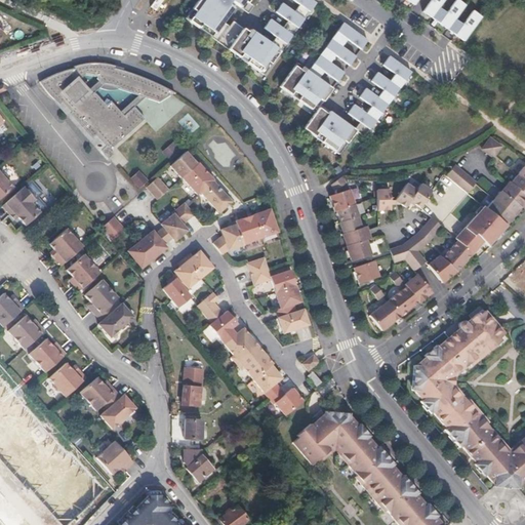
[(271,65),(316,3),(311,0),(292,0),(299,5),(294,12),(282,3),(275,12),(287,22),(282,29),(270,19),(264,29),(276,38),(271,45),(250,30),(248,33),(233,22),(230,27),(224,23),(236,5),(248,13),(253,6),(248,2),(249,0),(198,0),(186,18),(259,72),(267,62),(271,65)]
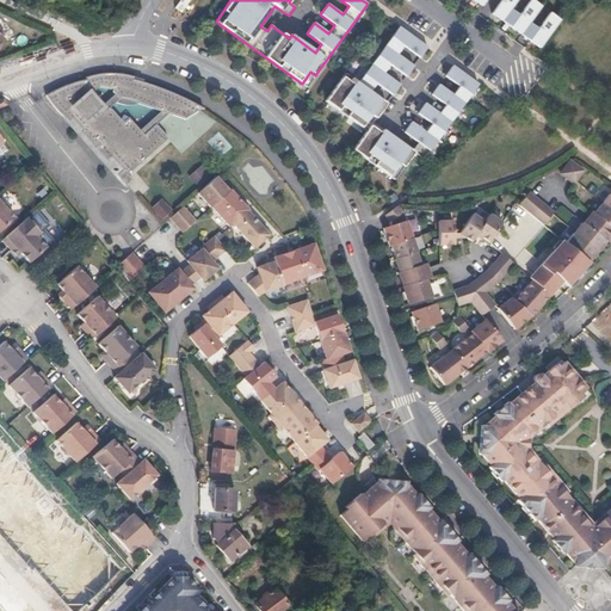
[(511,10),(517,0),(501,0),(492,13),(503,22),(511,10)]
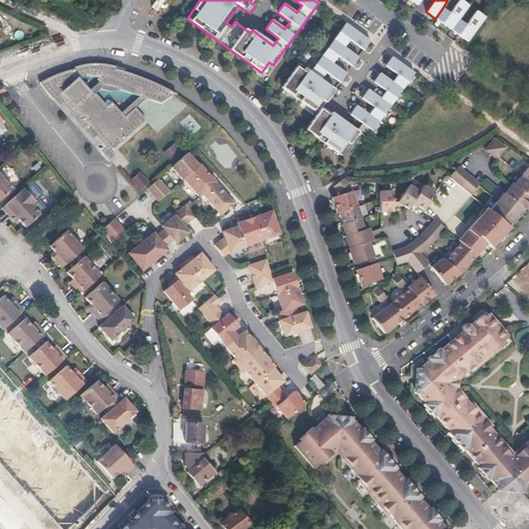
[(459,20),(469,6),(461,0),(459,0),(449,13),(442,24),(452,30),(459,20)]
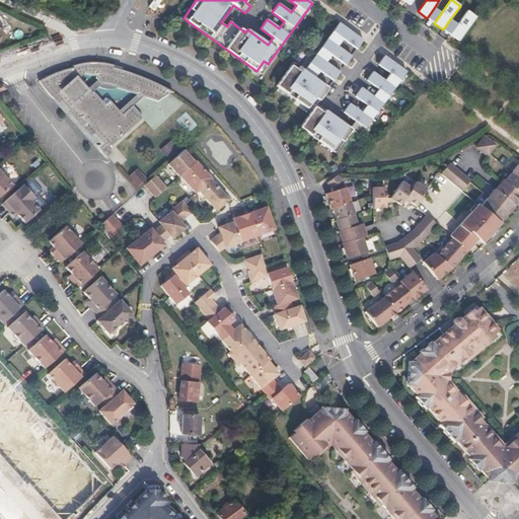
[(434,23),(441,13),(434,8),(427,18),(434,23)]
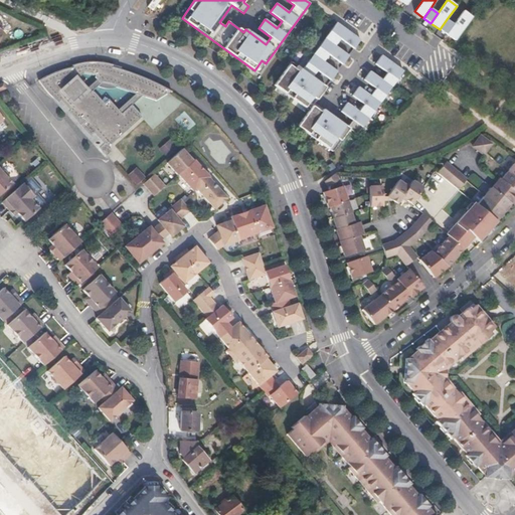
[(455,40),(473,17),(464,10),(454,24),(447,34),(455,40)]
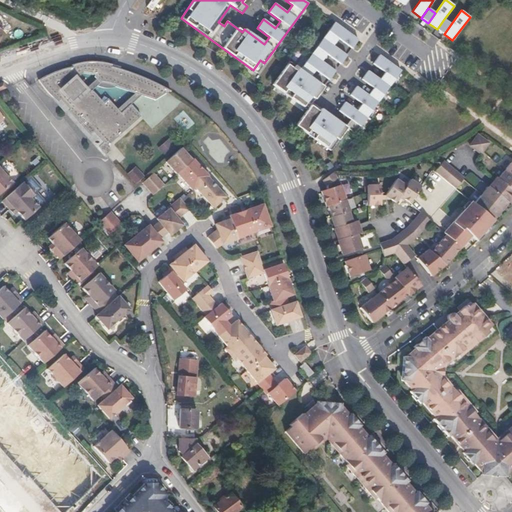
[(444,34),(451,24),(444,19),(437,29),(444,34)]
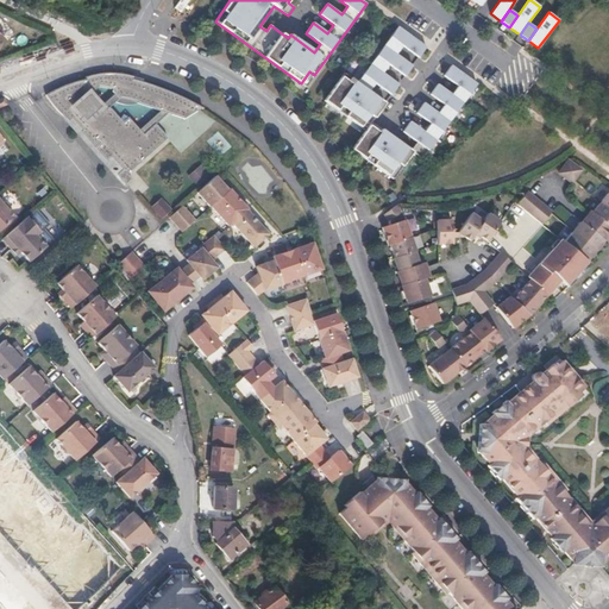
[(426,48),(397,26),(390,37),(402,46),(419,57),(426,48)]
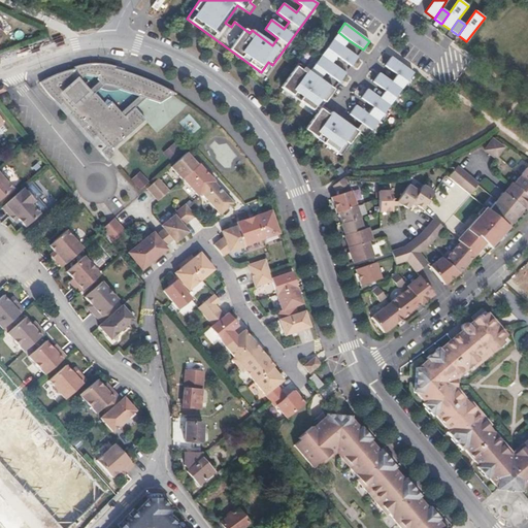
[(349,40),(338,32),(333,39),(343,46),(349,40)]
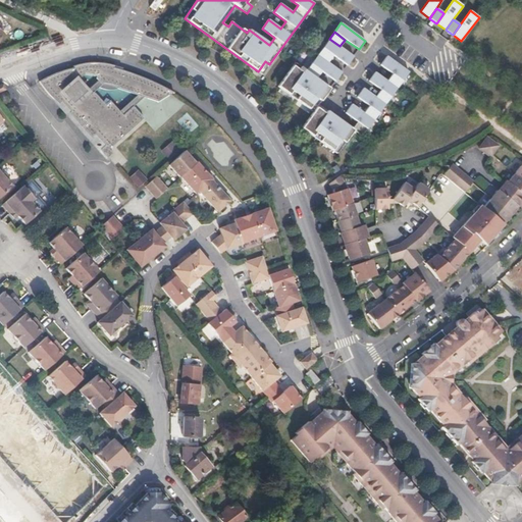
[(340,46),(329,39),(322,48),(332,55),(347,65),(353,56),(340,46)]
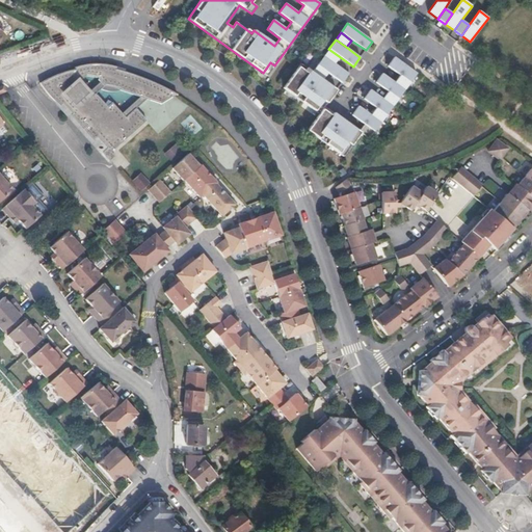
[(339,56),(328,49),(323,56),(334,63),(339,56)]
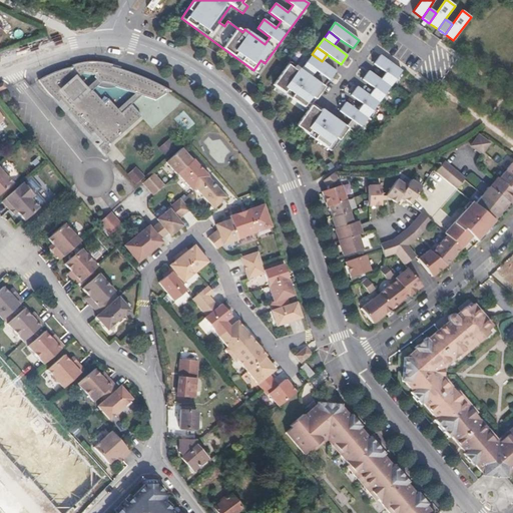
[(322,61),(312,54),(306,63),(316,70),(330,80),(336,71),(322,61)]
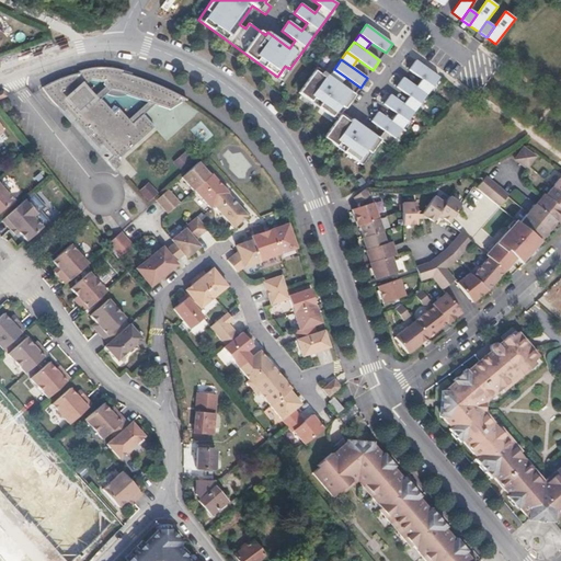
[(317,68),(298,93),(336,121),(324,137),(357,161),(365,150),(369,153),(380,139),(389,146),(438,77),(415,60),(409,70),(422,80),(416,88),(402,78),(396,87),(409,96),(403,104),(390,94),(384,104),(397,114),(391,122),(378,112),(370,122),(384,132),(378,139),(355,123),(354,125),(341,115),(354,95),(340,84),(329,77),(317,68)]
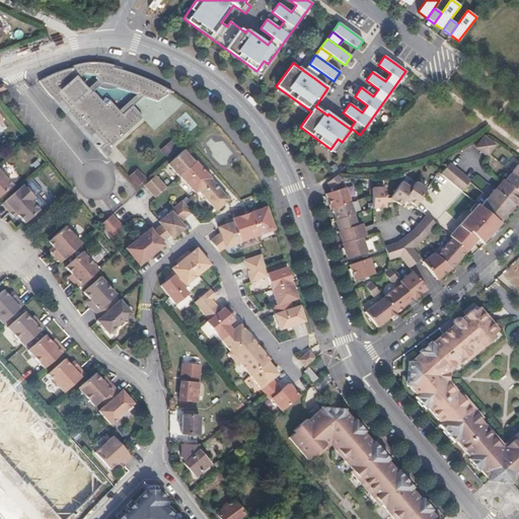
[(90,138),(94,134),(98,139),(103,145),(100,148),(98,150),(101,153),(105,158),(112,154),(107,150),(115,143),(142,119),(132,107),(143,97),(157,102),(172,93),(156,84),(146,80),(138,77),(128,73),(113,68),(114,67),(110,66),(102,64),(98,63),(91,63),(83,64),(79,65),(72,67),(72,68),(63,70),(50,75),(38,81),(42,87),(50,97),(58,104),(60,101),(69,112),(67,113),(77,124),(82,120),(85,123),(80,127),(90,138)]
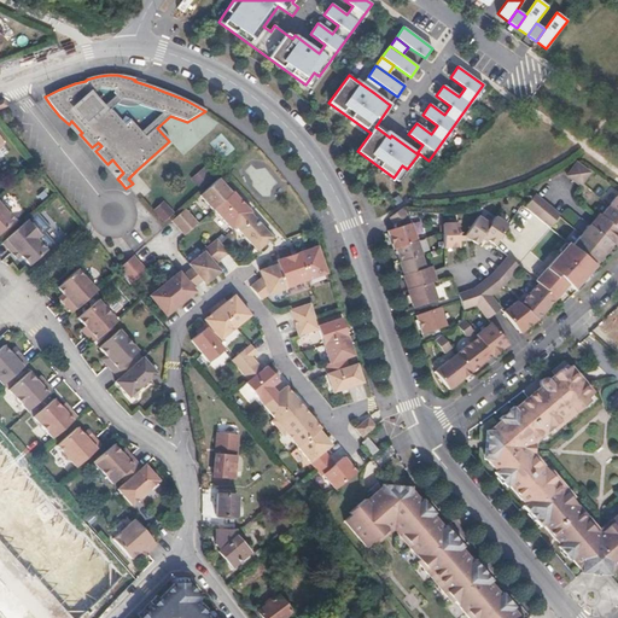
[(380,85),(368,76),(362,85),(374,93),(380,85)]
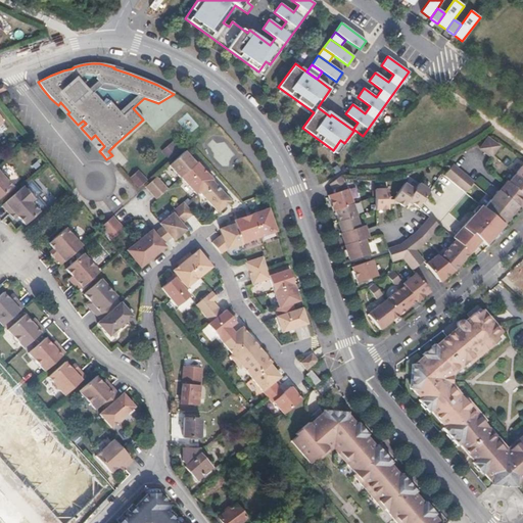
[(493,142),(487,138),(479,149),(485,153),(493,142)]
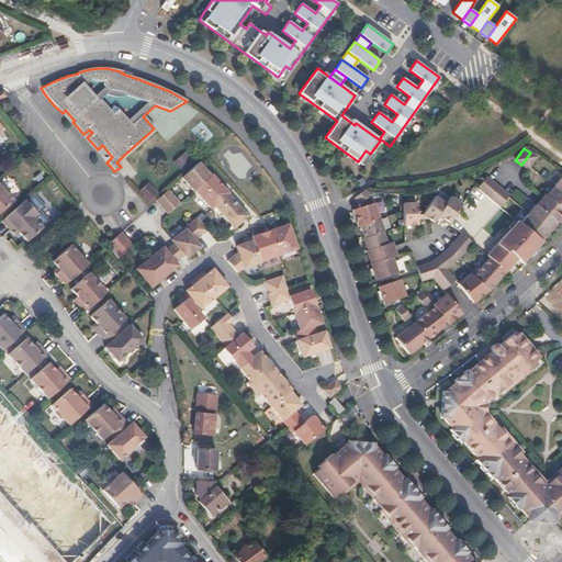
[(537,157),(530,153),(521,165),(528,169),(529,167),(537,157)]
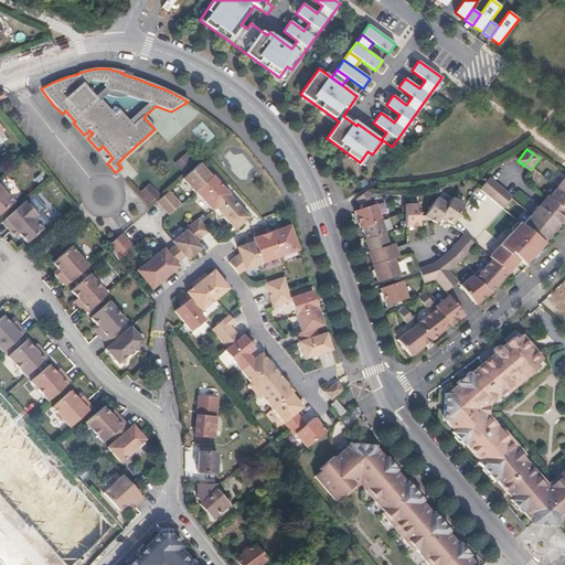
[(201,162),(183,178),(195,191),(196,190),(213,174),(201,161),(201,162)]
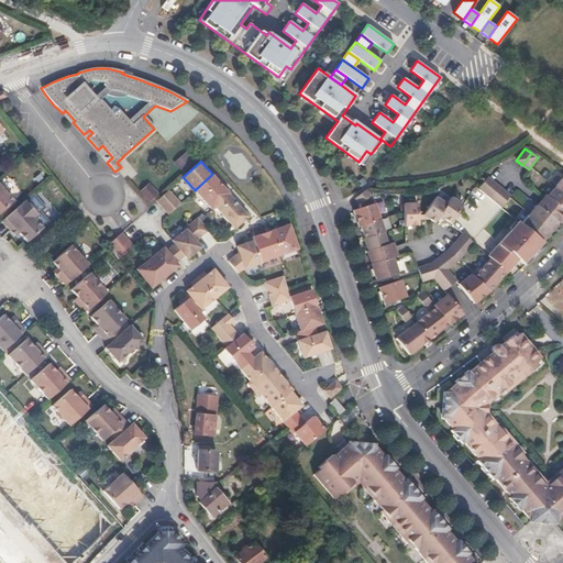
[(529,169),(522,165),(516,175),(521,179),(529,169)]
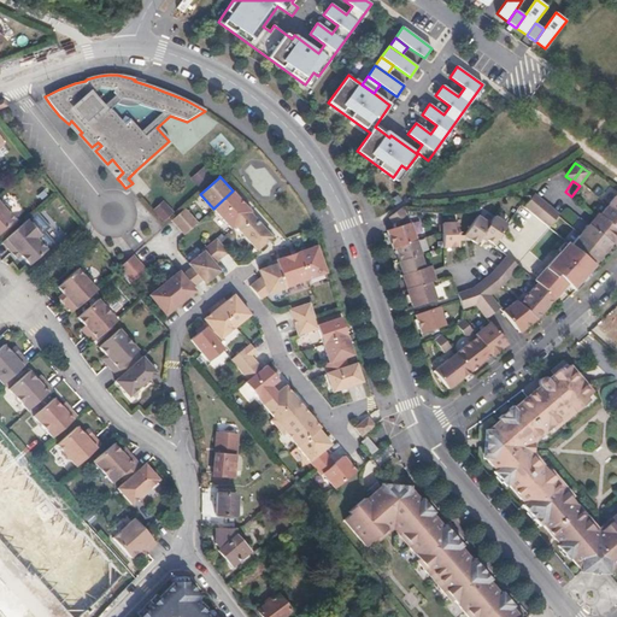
[(233,191),(215,207),(233,228),(236,225),(236,224),(251,211),(252,210),(234,191),(233,191)]
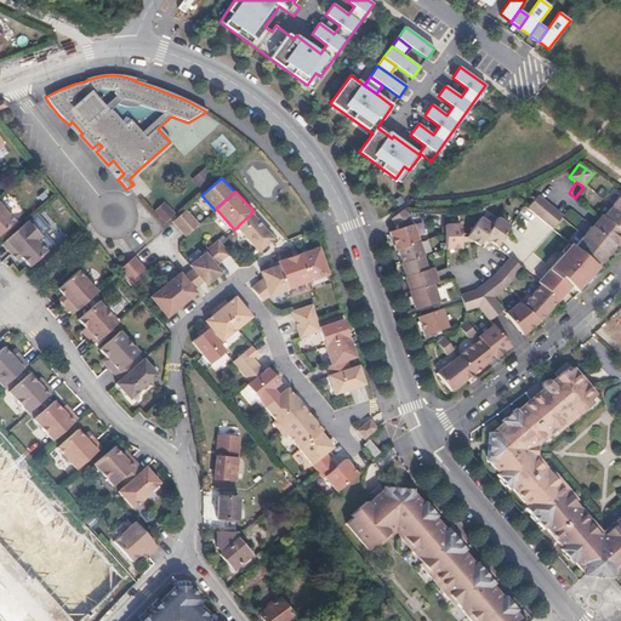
[(543,201),(537,197),(528,208),(529,209),(534,212),(543,201)]
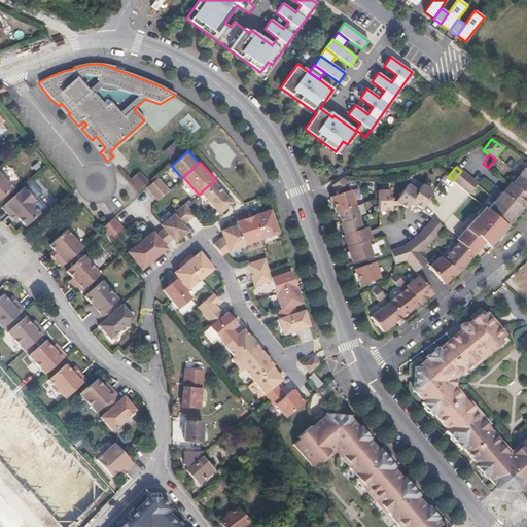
[(466,175),(461,171),(453,180),(455,182),(458,185),(466,175)]
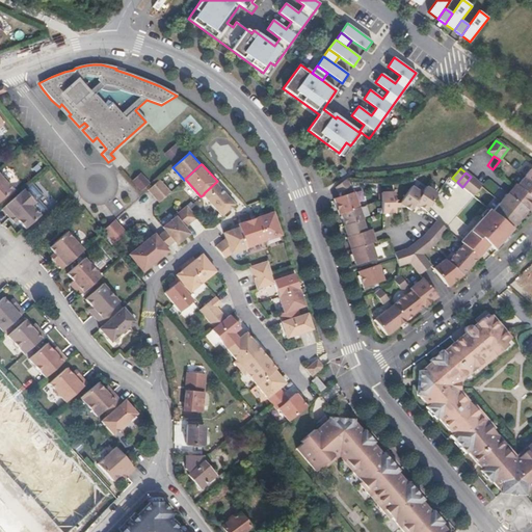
[(141,174),(133,181),(141,190),(151,183),(141,174)]
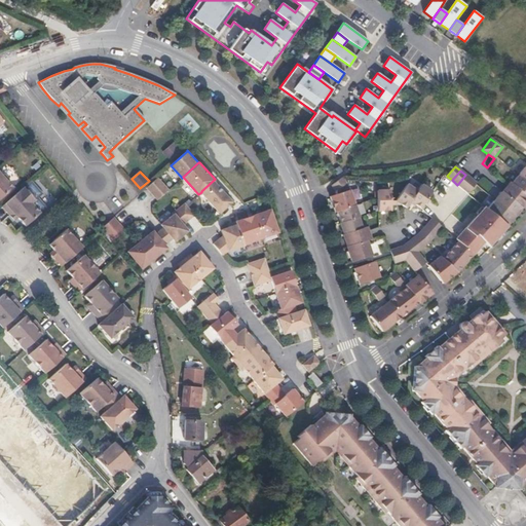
[(2,176),(0,173),(0,197),(12,187),(8,183),(8,179),(5,176),(2,176)]
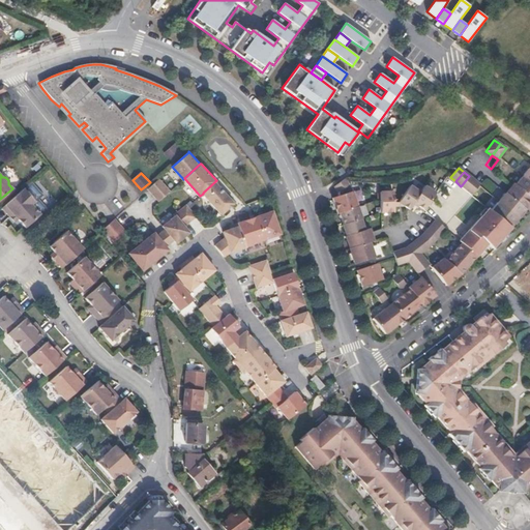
[(474,180),(469,176),(461,186),(466,189),(474,180)]
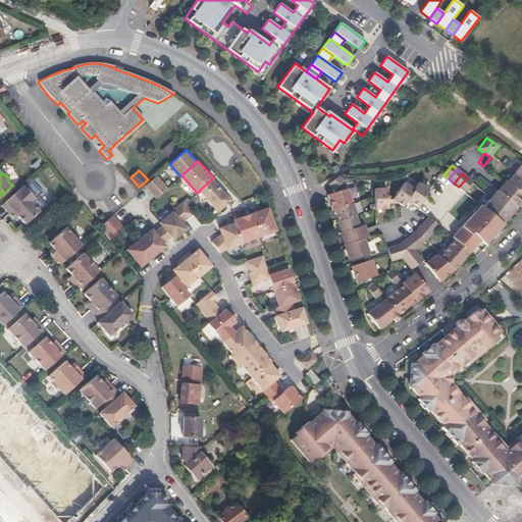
[(521,178),(516,174),(509,184),(521,194),(521,178)]
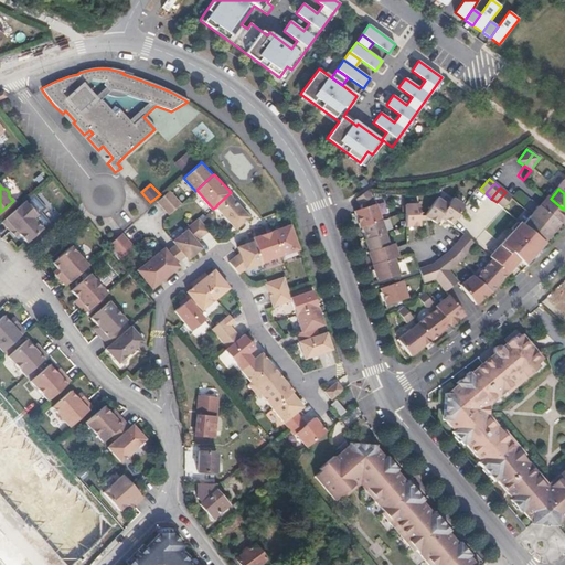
[(179,205),(182,203),(177,196),(170,190),(158,201),(170,214),(179,205)]
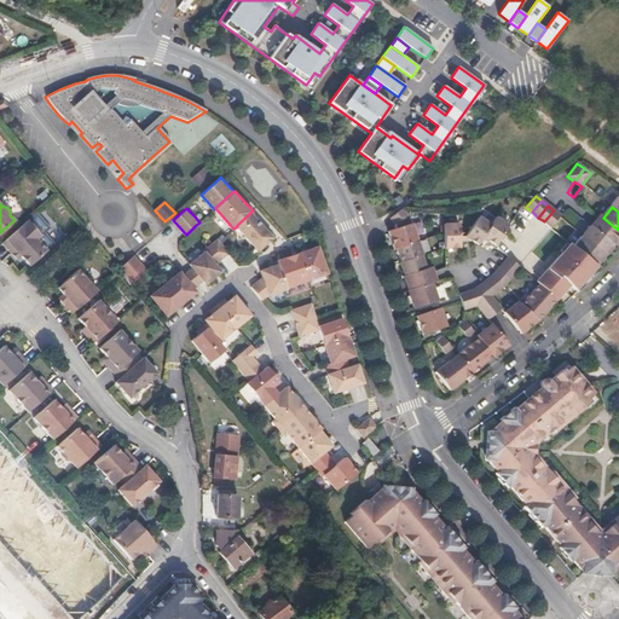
[(410,214),(404,208),(392,217),(398,224),(410,214)]
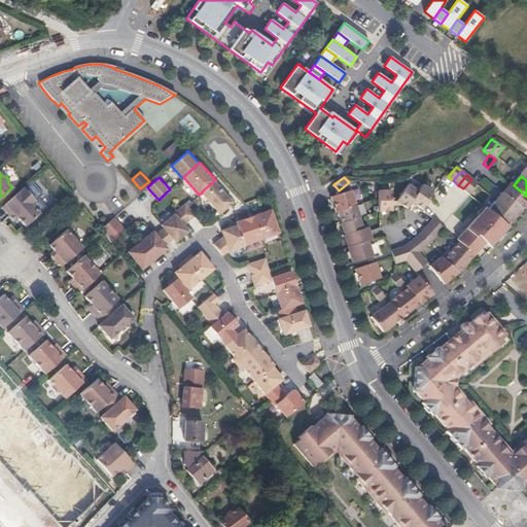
[(478,183),(471,179),(463,188),(468,194),(476,185),(478,183)]
